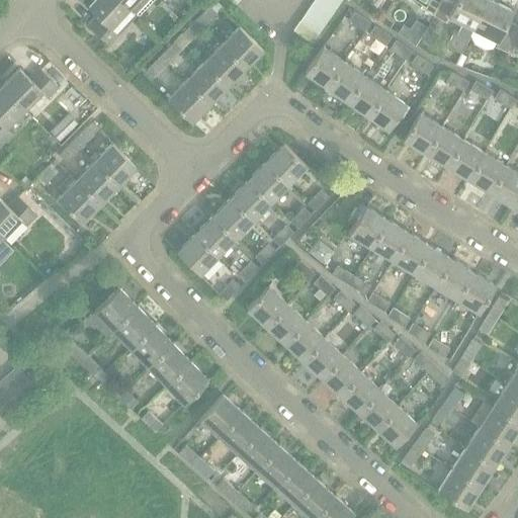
[(110,46),(137,17),(127,9),(127,8),(118,0),(94,0),(88,7),(97,15),(88,25),(110,46)]
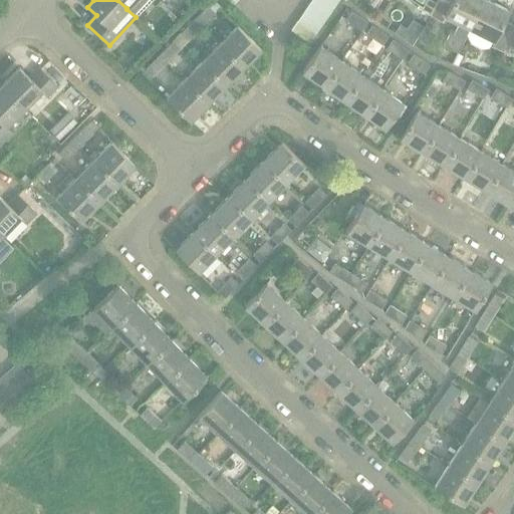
[(126,9),(136,17),(151,0),(117,0),(126,8),(126,9)]
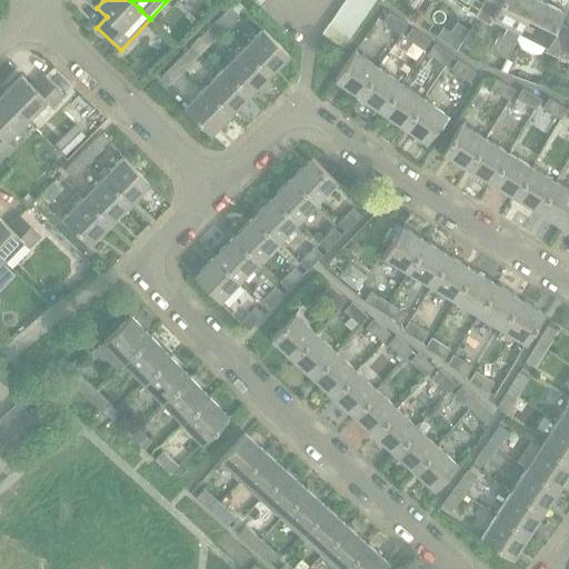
[(215,21),(223,30),(238,15),(237,13),(242,8),(236,0),(215,21)]
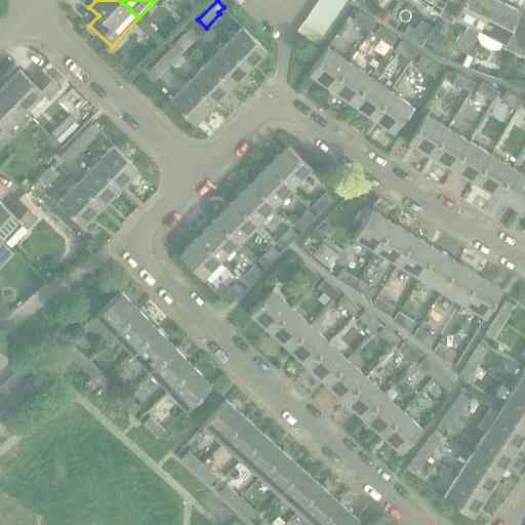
[(335,16),(342,6),(332,0),(319,0),(317,3),(335,16)]
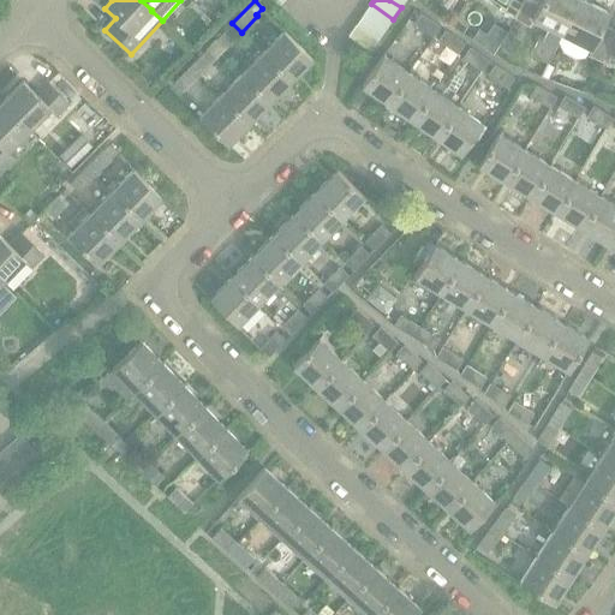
[(514,19),(524,0),(499,0),(502,3),(499,10),(514,19)]
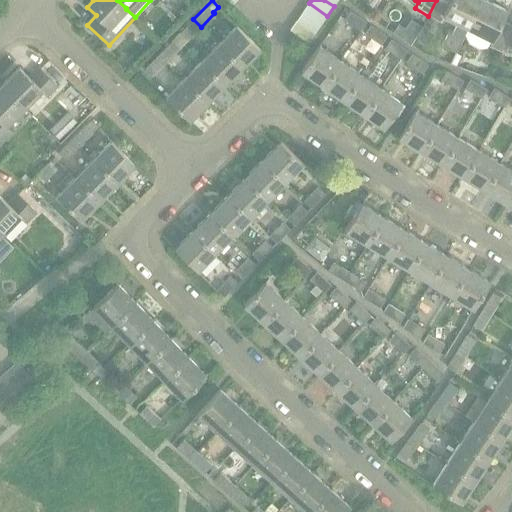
[(464,35),(481,0),(436,0),(428,16),(441,23),(444,18),(456,23),(451,34),(447,32),(436,56),(450,63),(464,35)]
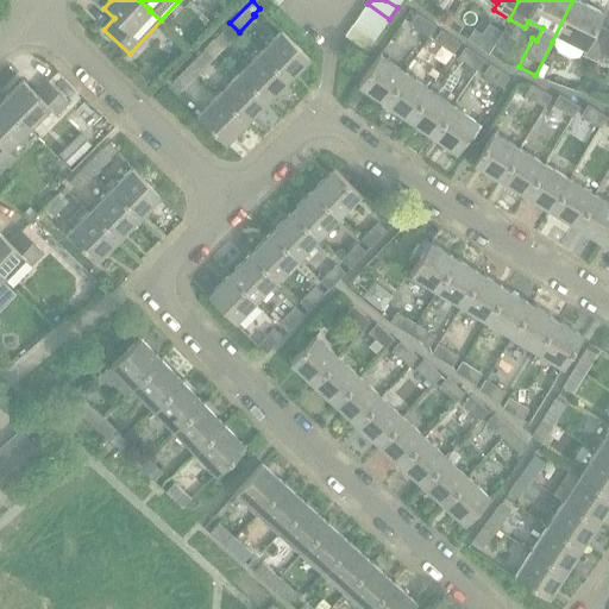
[(595,62),(608,31),(608,30),(596,25),(603,12),(577,0),(572,0),(552,42),(557,51),(570,58),(579,55),(595,62)]
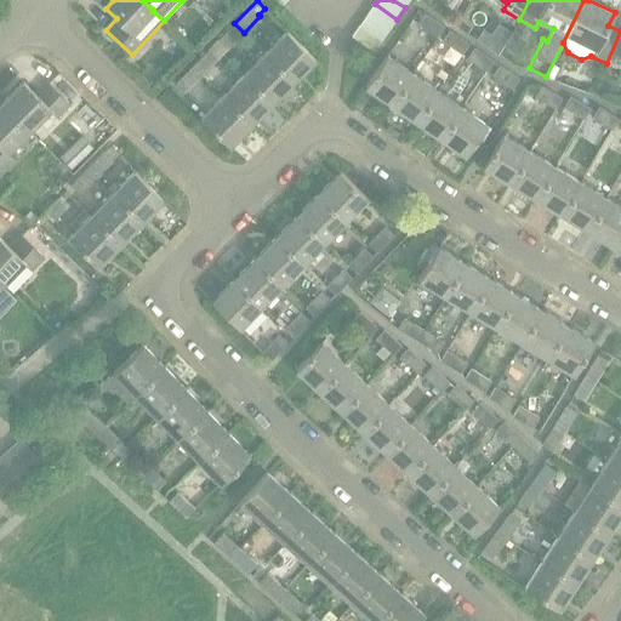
[(389,30),(397,20),(375,4),(368,15),(389,30)]
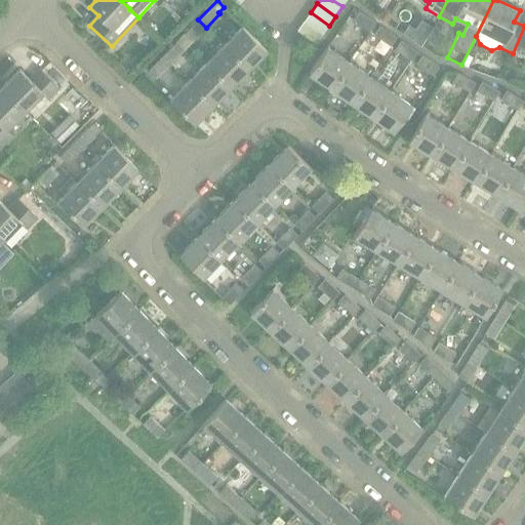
[(353,19),(369,31),(375,23),(359,11),(353,19)]
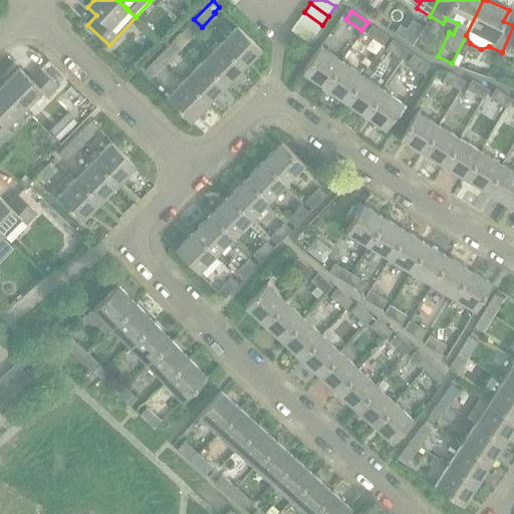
[(315,34),(322,25),(304,12),(297,21),(315,34)]
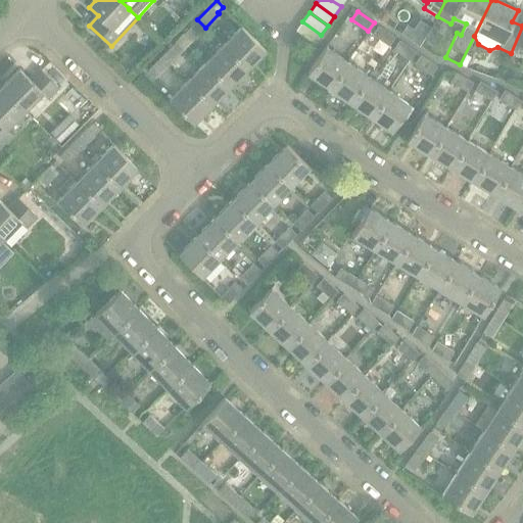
[(187,46),(205,28),(197,19),(179,38),(187,46)]
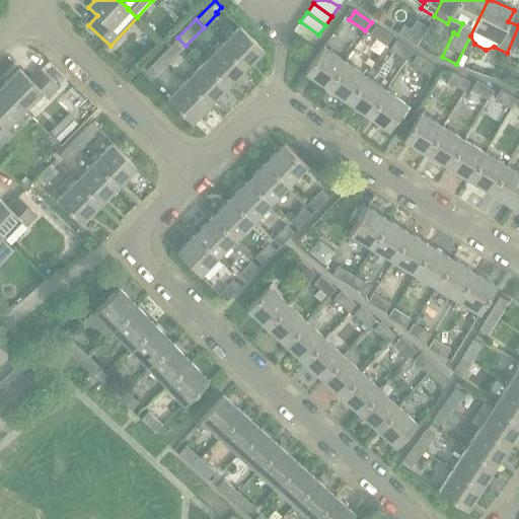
[(312,44),(318,34),(300,21),(294,30),(312,44)]
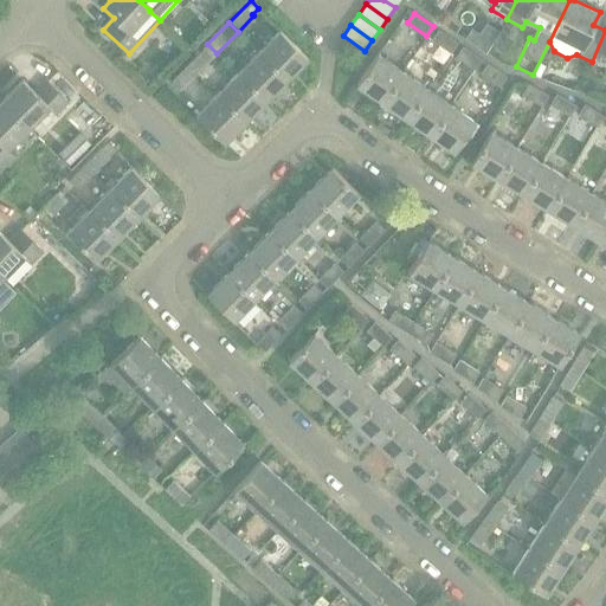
[(431,40),(450,53),(457,43),(438,30),(431,40)]
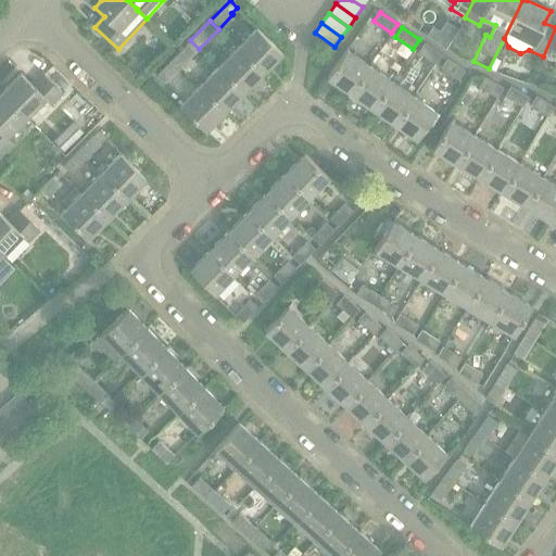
[(237,48),(262,74),(281,53),(256,28),(237,48)]
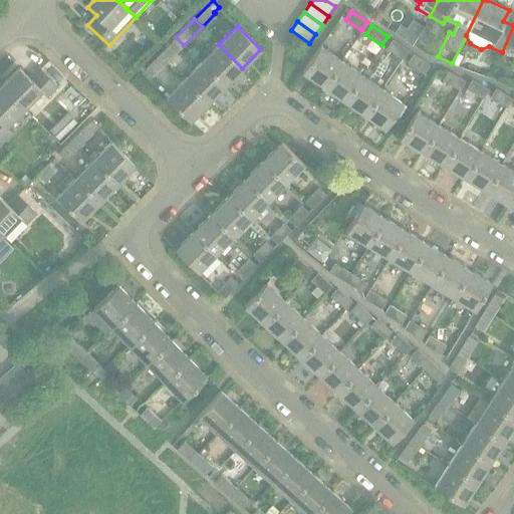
[(513,26),(502,52),(513,57),(513,26)]
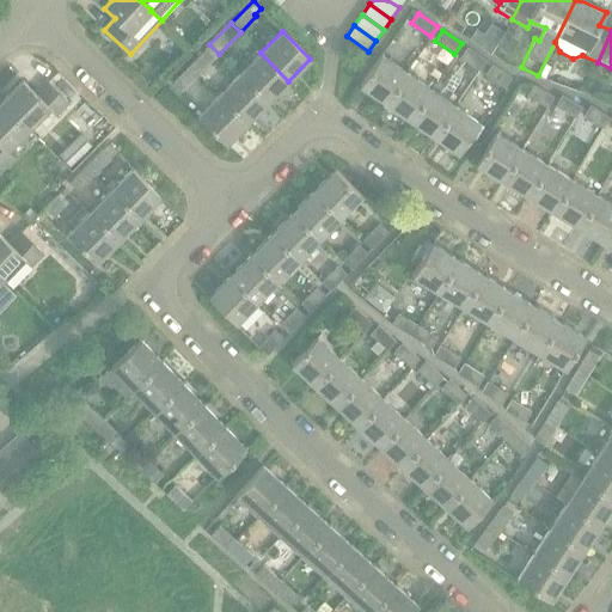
[(209,63),(219,54),(209,44),(189,65),(206,81),(216,69),(209,63)]
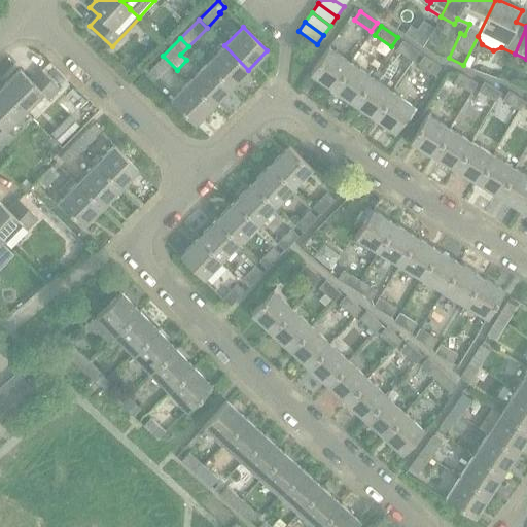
[(395,49),(412,61),(418,51),(401,40),(395,49)]
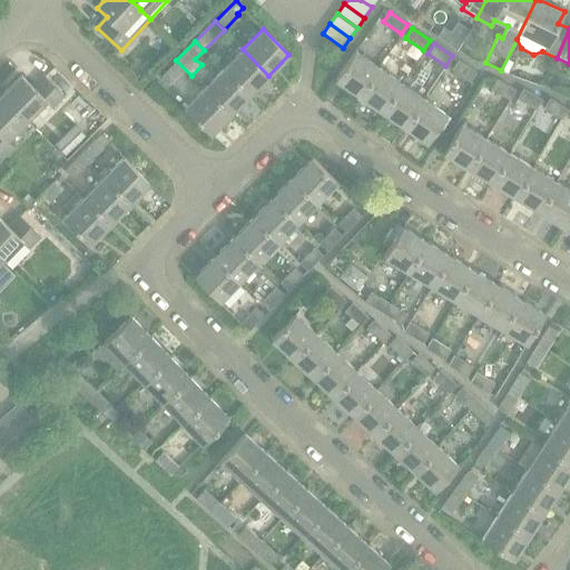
[(249,95),(268,76),(243,49),(224,69),(249,95)]
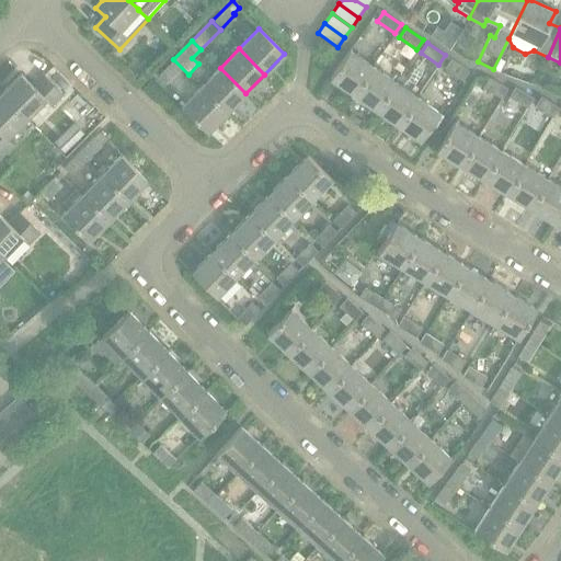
[(354,93),(374,66),(351,49),(331,77),(354,93)]
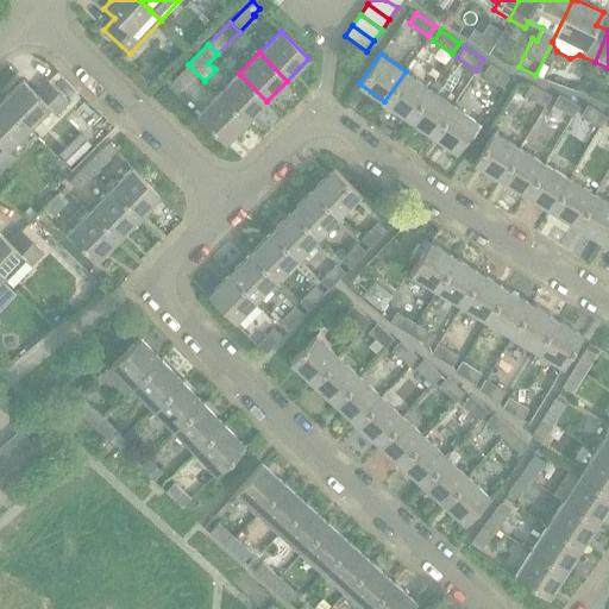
[(482,74),(501,87),(508,76),(489,63),(482,74)]
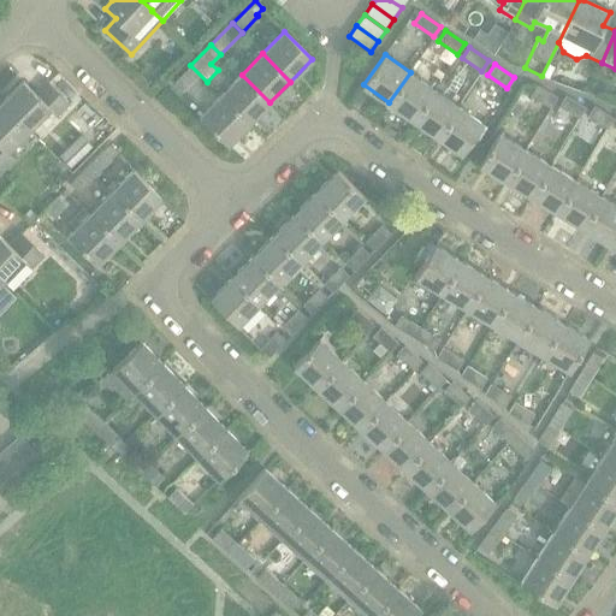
[(190,98),(207,82),(190,65),(173,82),(190,98)]
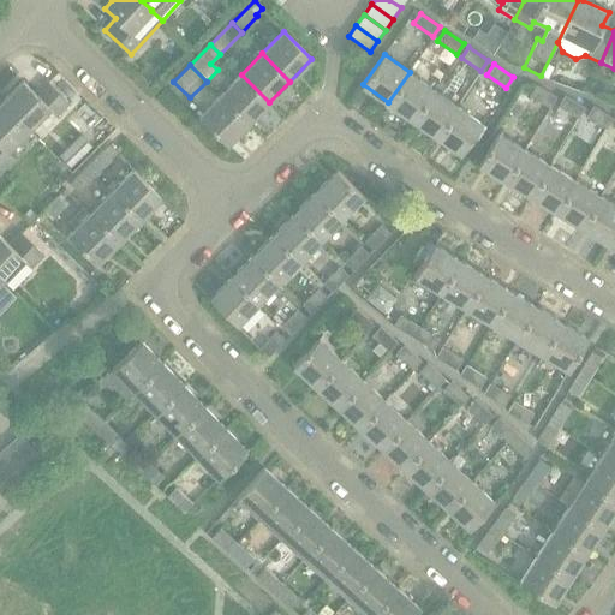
[(412,119),(434,89),(410,72),(388,102),(412,119)]
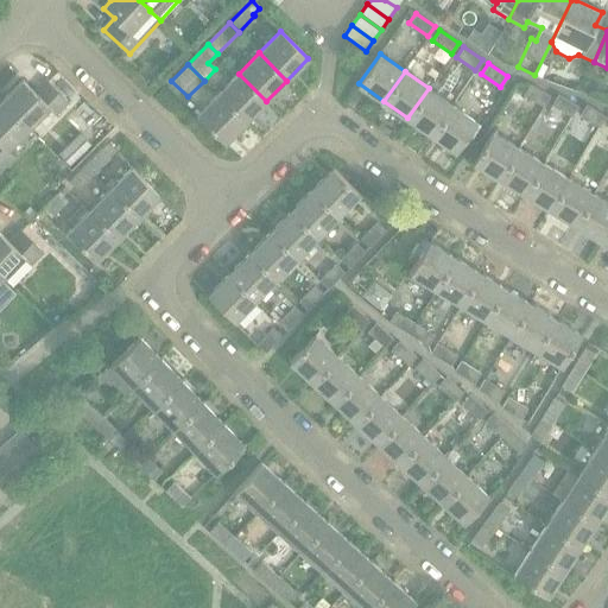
[(246,121),(266,101),(239,74),(217,94),(246,121)]
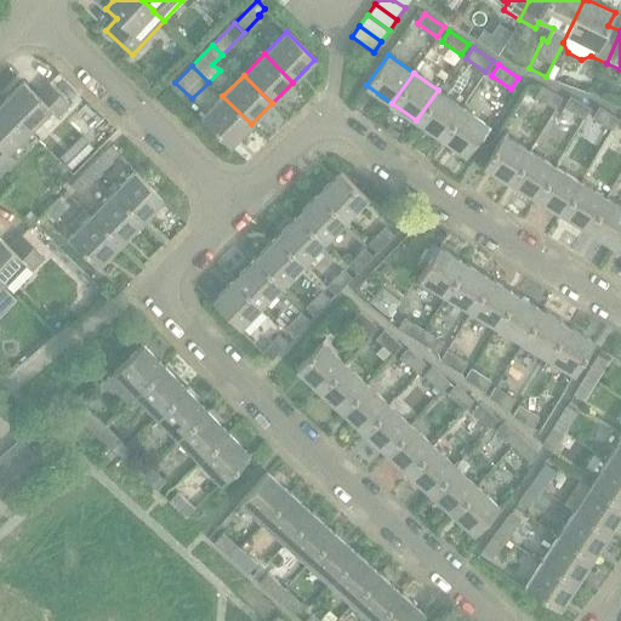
[(0,103),(27,130),(49,108),(56,115),(69,103),(46,80),(34,92),(23,80),(0,103)]
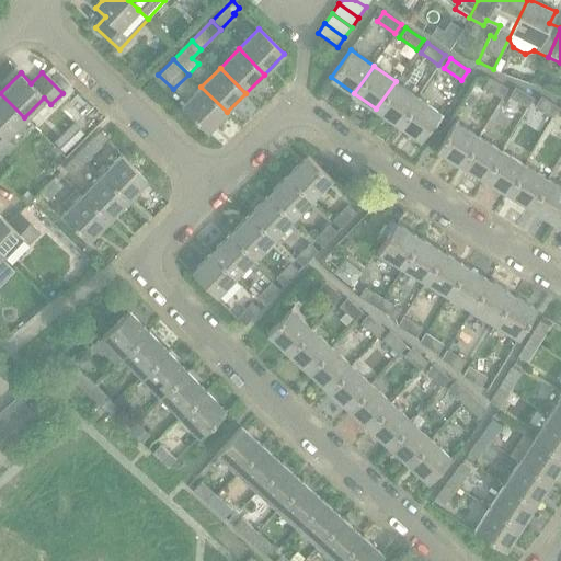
[(500,96),(502,98),(507,88),(489,77),(483,87),(485,89),(481,95),(495,104),(500,96)]
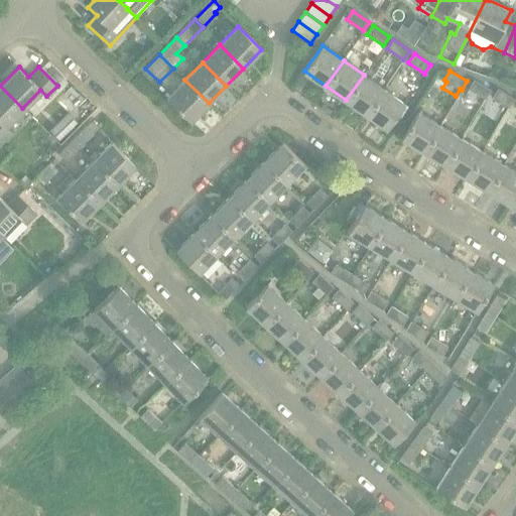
[(366,114),(384,90),(364,75),(346,100),(366,114)]
